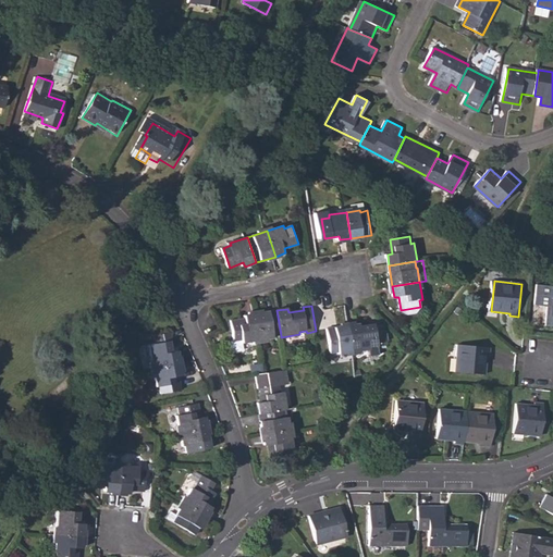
[(257,313),(261,341),(274,338),(274,336),(281,335),(277,310),(257,313)]
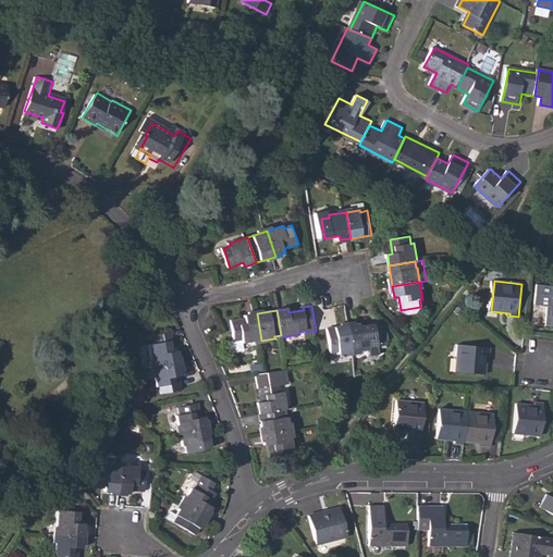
[(243,341),(244,343),(261,341),(257,313),(246,316),(246,320),(233,322),(235,342),(243,341)]
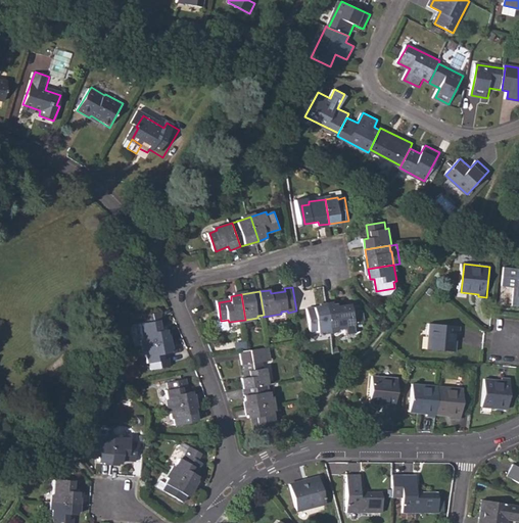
[(328,305),(332,330),(348,328),(347,325),(356,324),(355,322),(364,321),(363,311),(362,305),(352,306),(352,305),(338,306),(337,303),(328,305)]
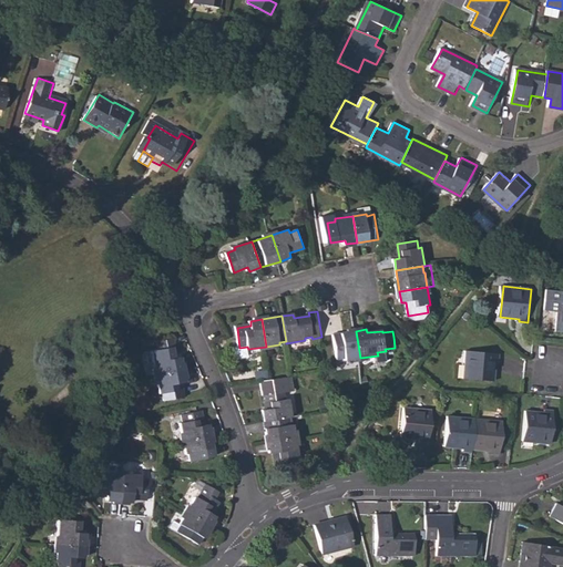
[(346,358),(346,360),(360,358),(356,331),(335,334),(338,360),(346,358)]
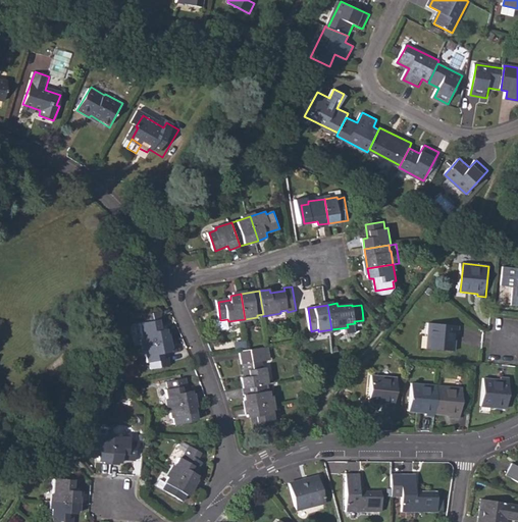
[(141,323),(145,347),(170,342),(167,328),(162,329),(161,322),(160,322),(158,312),(146,314),(147,321),(141,323)]
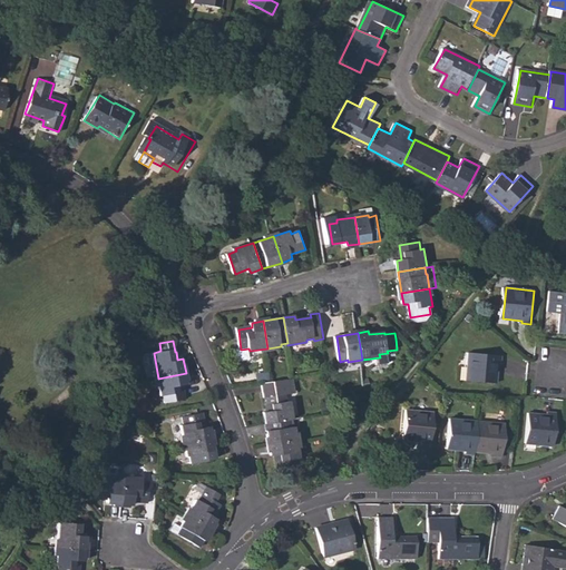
[(468,381),(499,384),(500,365),(504,365),(504,356),(470,353),(468,381)]
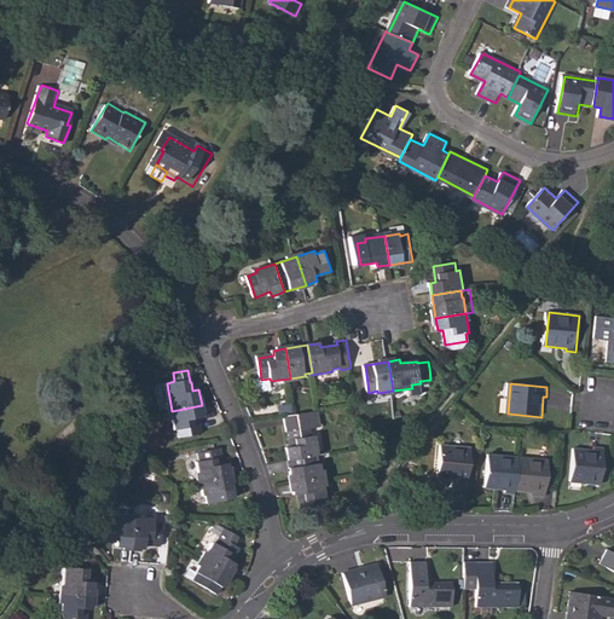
[(167,423),(169,439),(201,434),(198,418),(204,417),(202,405),(172,411),(174,422),(167,423)]
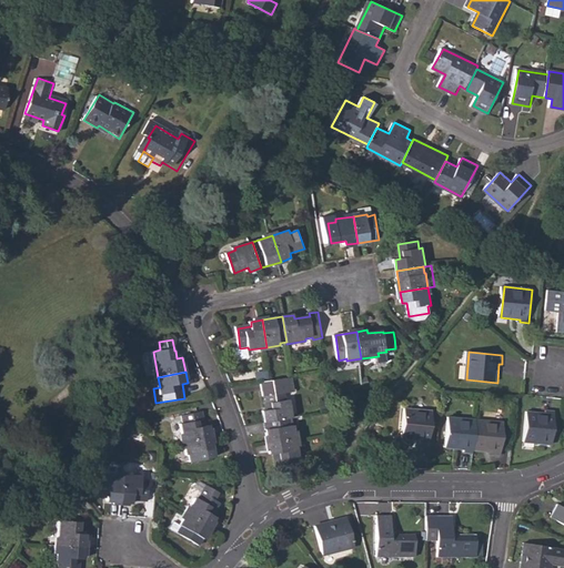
[(264,409),(265,423),(292,418),(294,418),(291,398),(288,399),(286,393),(296,391),(294,377),(292,377),(272,381),(264,382),(267,395),(268,395),(269,409),(264,409)]
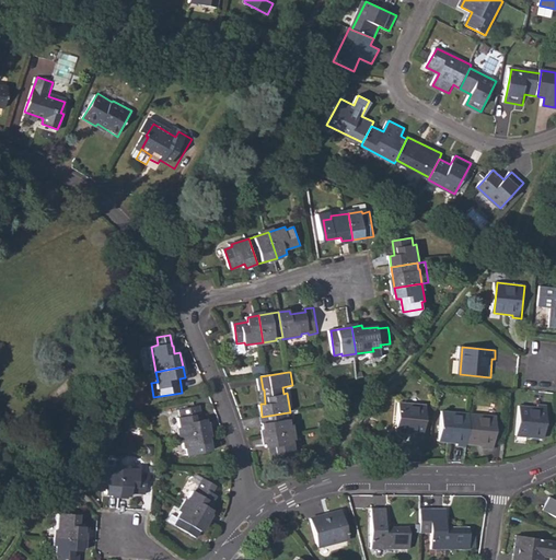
[(335,395),(336,404),(346,403),(345,394),(335,395)]
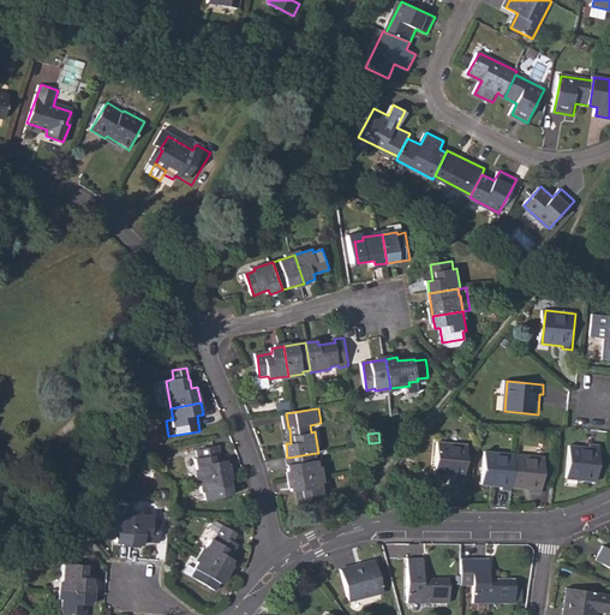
[(456,481),(466,482),(470,446),(440,442),(436,476),(456,477),(456,481)]
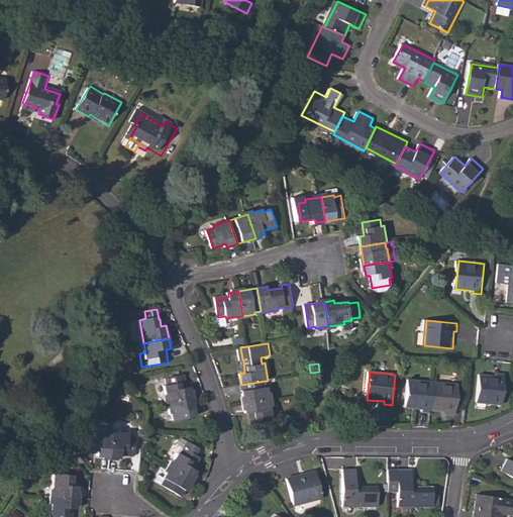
[(478,402),(503,405),(506,375),(498,374),(498,376),(481,375),(478,402)]
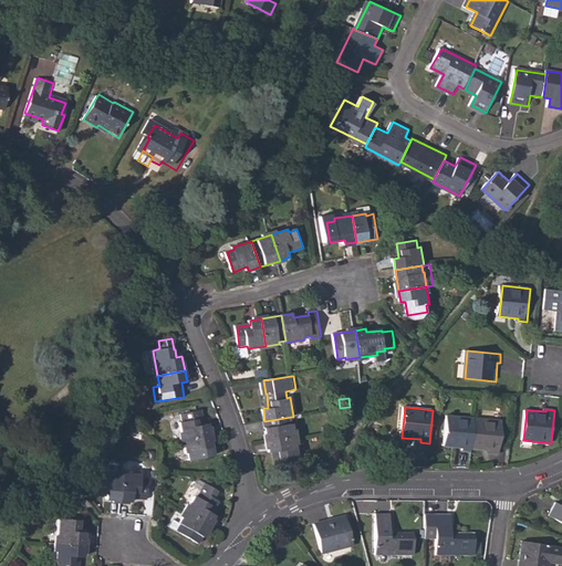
[(181,421),(185,440),(211,436),(209,423),(206,423),(204,410),(184,413),(184,421),(181,421)]
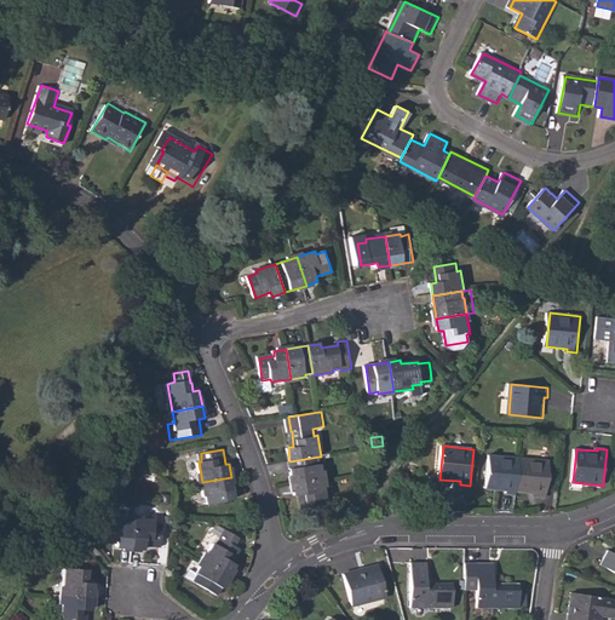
[(171,452),(159,454),(161,463),(161,465),(173,463),(171,452)]
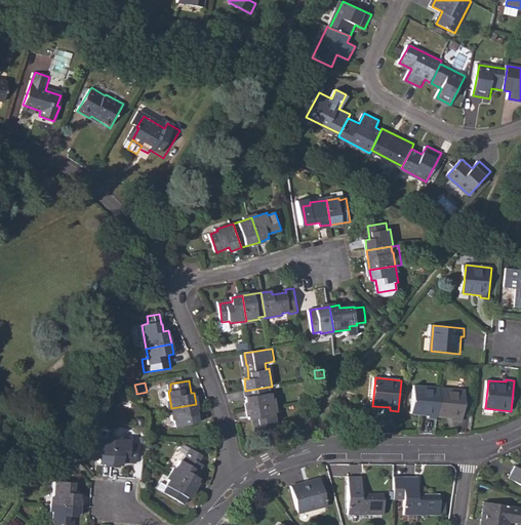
[(430,418),(439,419),(439,416),(442,388),(416,386),(413,413),(431,415),(430,418)]
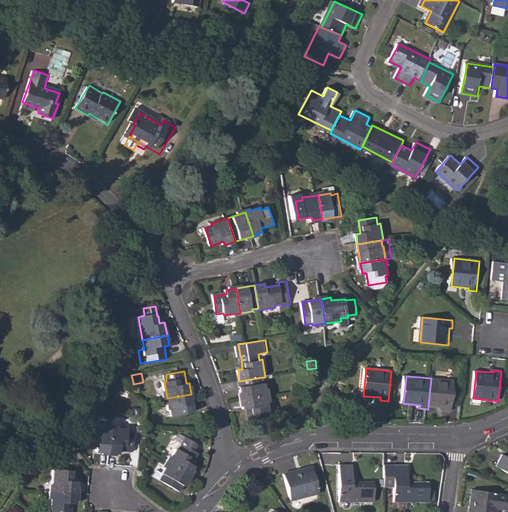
[(239,381),(243,399),(267,396),(265,382),(264,383),(263,377),(239,381)]
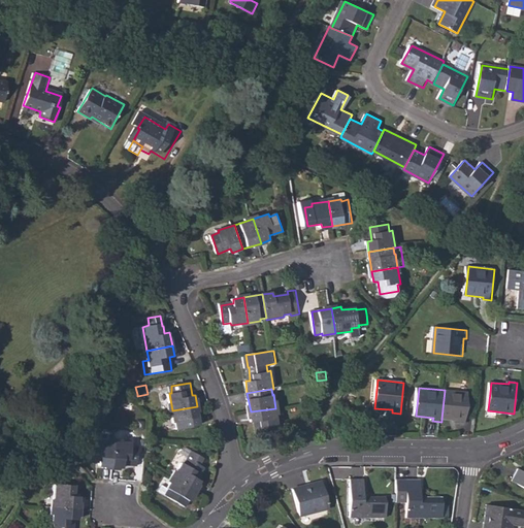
[(458,423),(466,424),(469,393),(445,390),(441,419),(458,421),(458,423)]
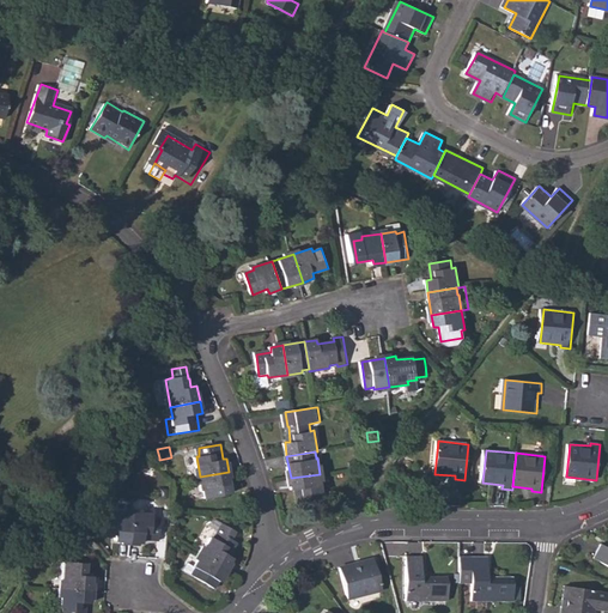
[(205,491),(206,498),(232,493),(229,472),(200,477),(202,491),(205,491)]
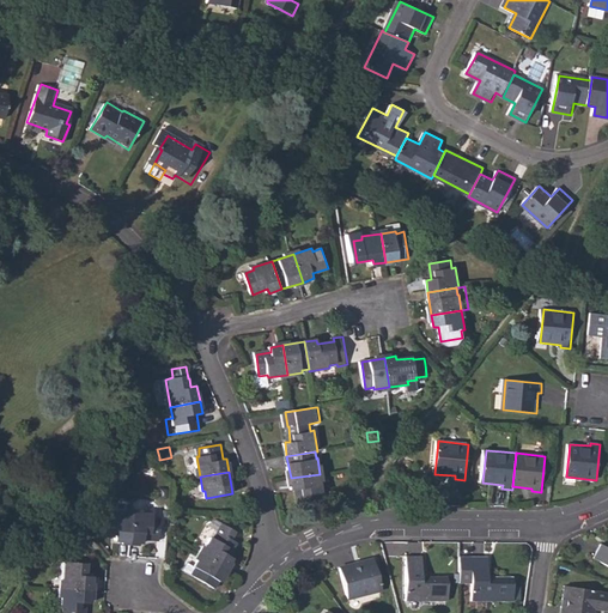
[(297,489),(299,504),(321,501),(320,493),(323,492),(320,474),(291,478),(292,490),(297,489)]
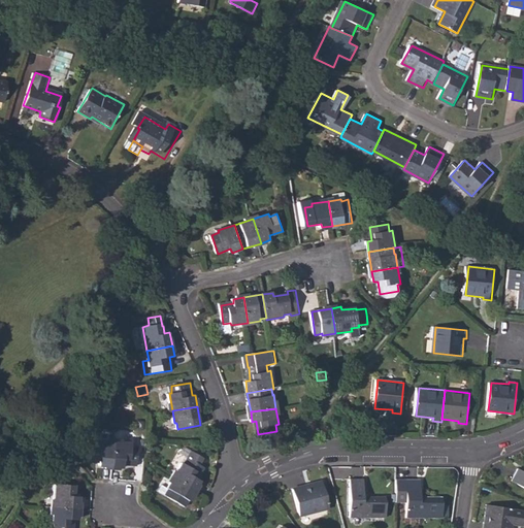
[(101,466),(115,467),(117,440),(92,439),(90,460),(101,460),(101,466)]
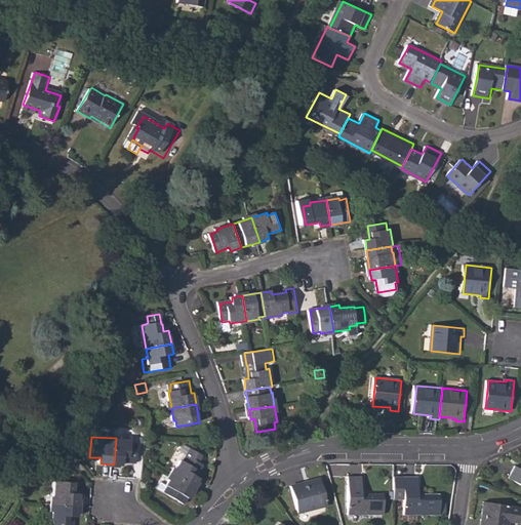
[(114,465),(124,466),(125,461),(137,462),(139,443),(132,443),(132,439),(116,438),(114,465)]
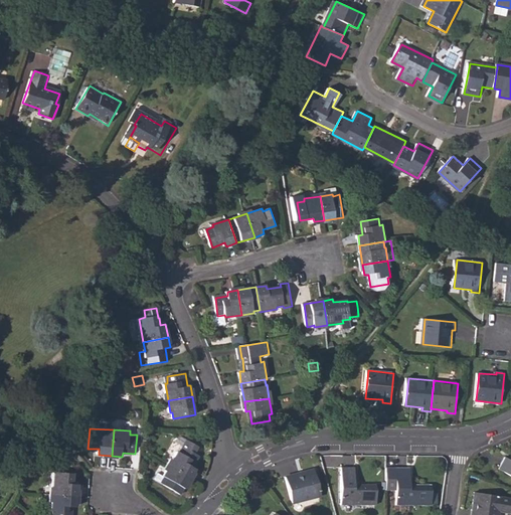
[(171,465),(192,478),(197,469),(194,467),(200,456),(197,454),(200,447),(191,442),(187,448),(184,447),(181,453),(179,451),(171,465)]
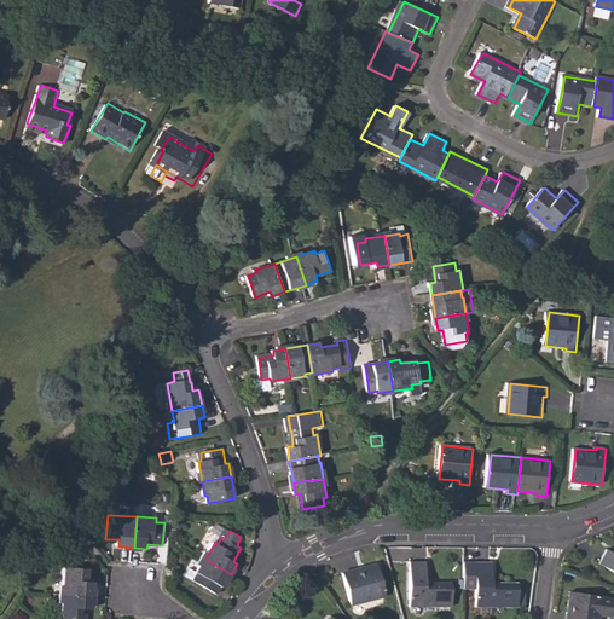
[(602,563),(613,570),(613,550),(610,549),(602,563)]
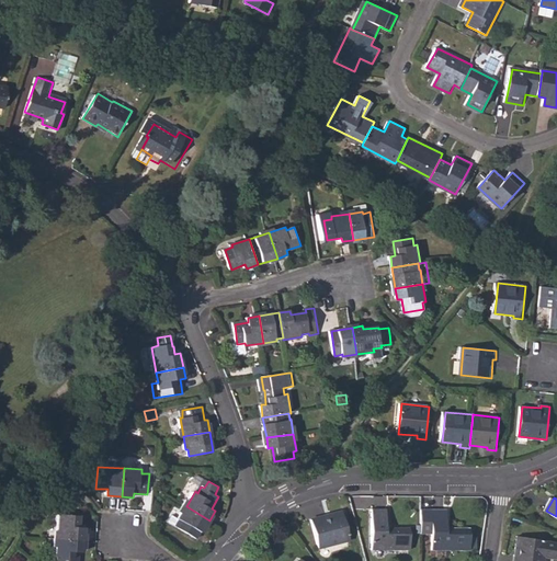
[(178,526),(199,539),(209,521),(186,506),(179,518),(181,519),(178,526)]
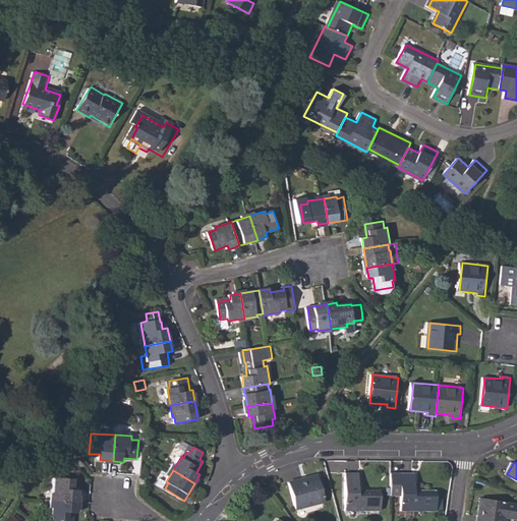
[(347,511),(383,511),(383,490),(361,490),(361,473),(347,473),(347,511)]
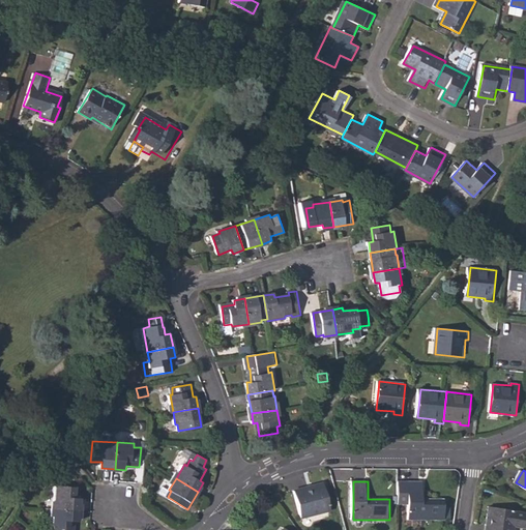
[(410,504),(410,520),(446,520),(446,498),(425,498),(425,481),(410,481),(410,486),(400,486),(400,505),(410,504)]
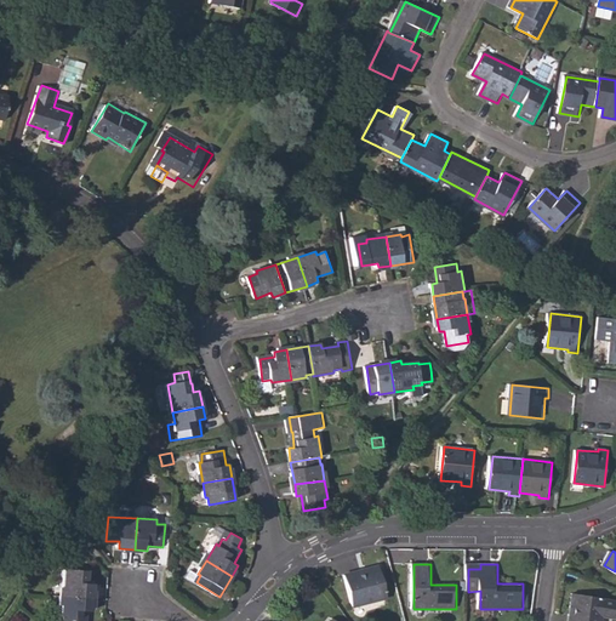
[(347,575),(355,607),(389,598),(381,567),(347,575)]
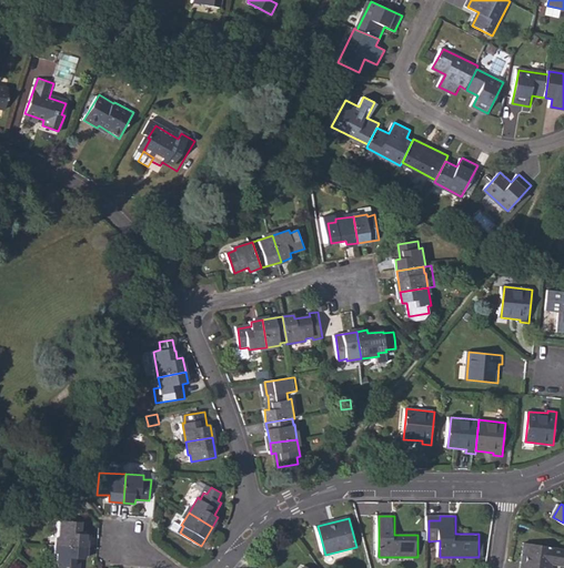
[(59,545),(86,548),(87,535),(82,534),(83,523),(61,520),(59,545)]
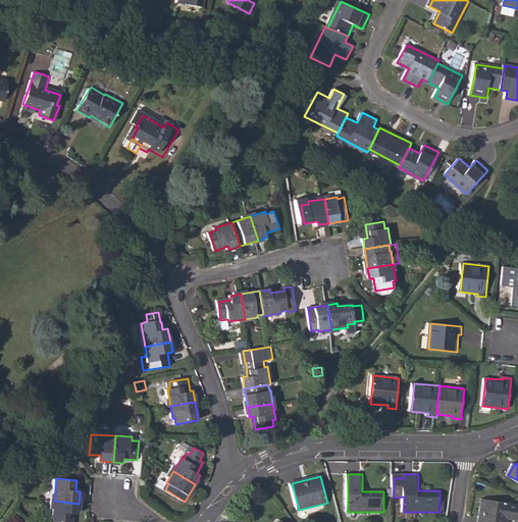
[(517,505),(482,500),(479,521),(508,521),(511,521),(517,521),(517,505)]
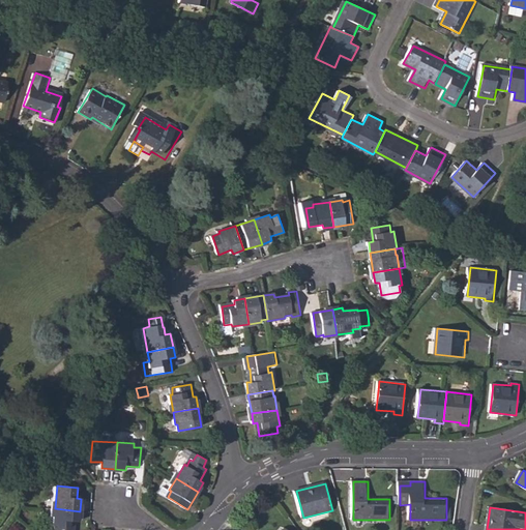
[(55,529),(75,529),(76,522),(79,522),(80,511),(55,508),(54,526),(56,526),(55,529)]
